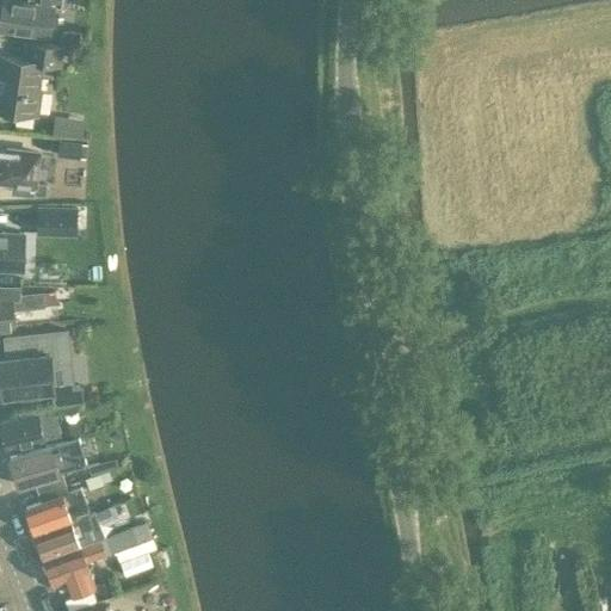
[(16,0),(2,0),(0,20),(0,30),(29,34),(50,37),(54,6),(61,7),(61,0),(35,0),(35,2),(16,0)]
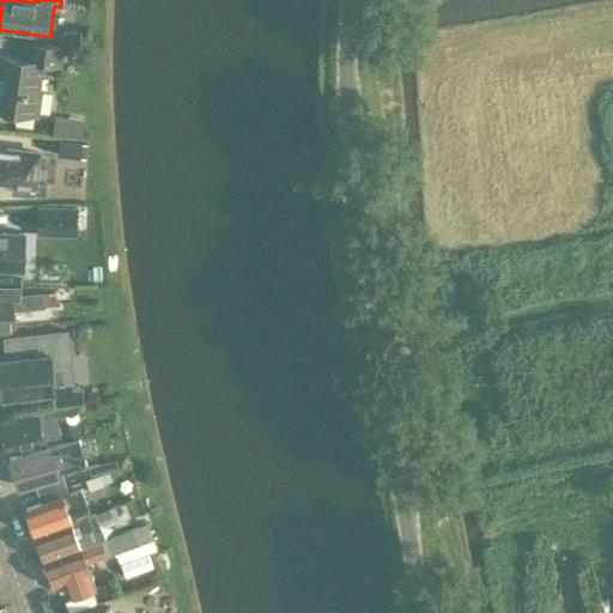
[(0,74),(1,76),(0,85),(0,108),(37,114),(41,90),(38,90),(42,62),(60,65),(62,47),(31,43),(29,59),(0,55),(0,58),(0,74)]
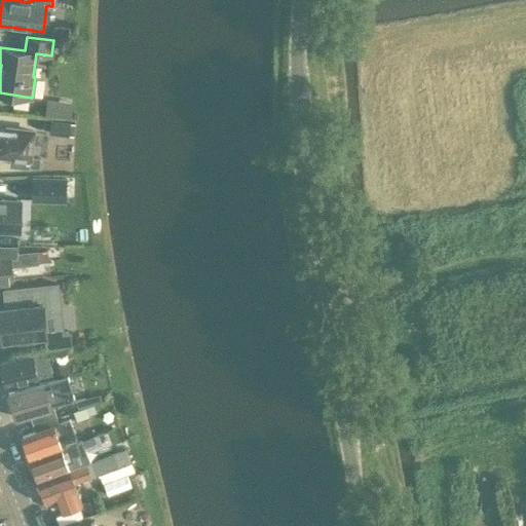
[(47,100),(45,115),(53,116),(55,116),(58,101),(47,100)]
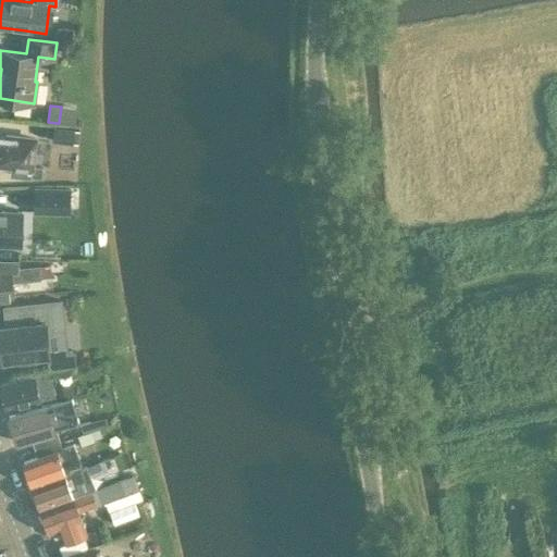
[(54,128),(52,141),(73,144),(78,144),(79,132),(74,132),(74,131),(54,128)]
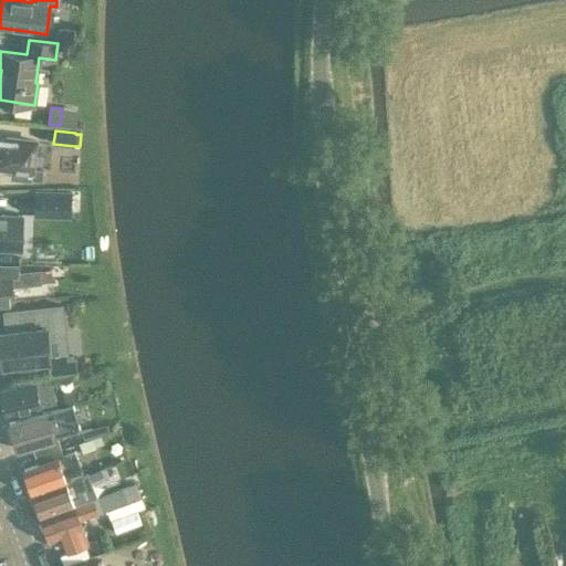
[(0,137),(0,166),(12,168),(11,178),(30,180),(43,181),(48,146),(34,144),(34,142),(0,137)]
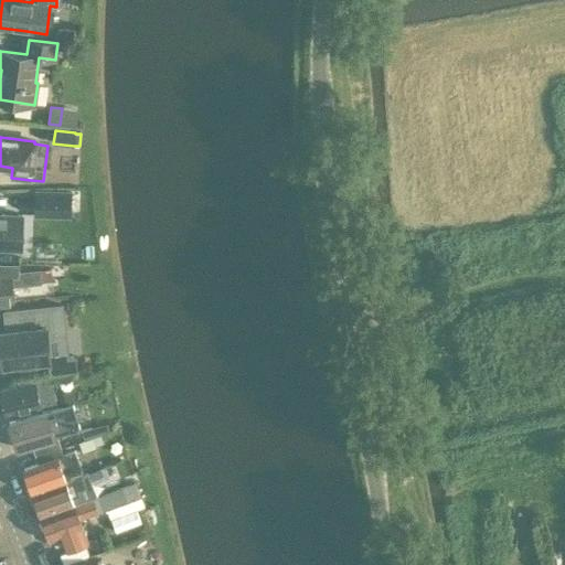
[(35,191),(35,215),(70,216),(71,192),(35,191)]
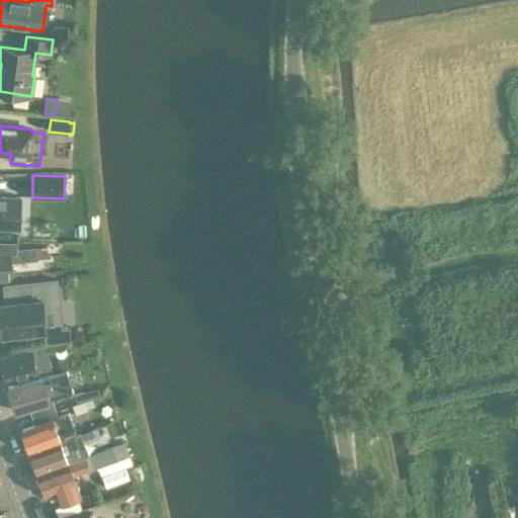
[(20,196),(0,195),(0,227),(18,228),(19,228),(20,196)]
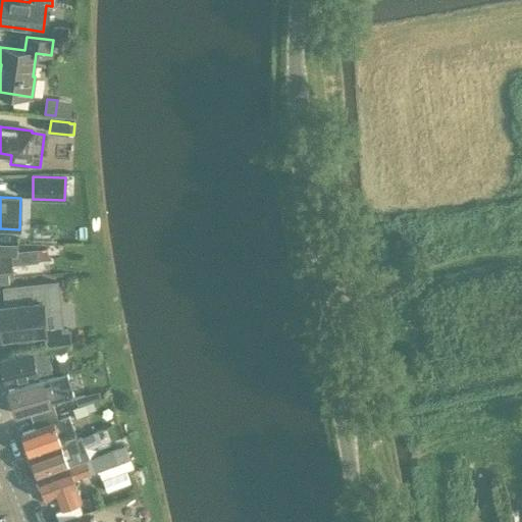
[(48,259),(47,248),(37,249),(17,251),(17,243),(0,243),(0,279),(13,278),(12,264),(39,261),(39,260),(48,259)]
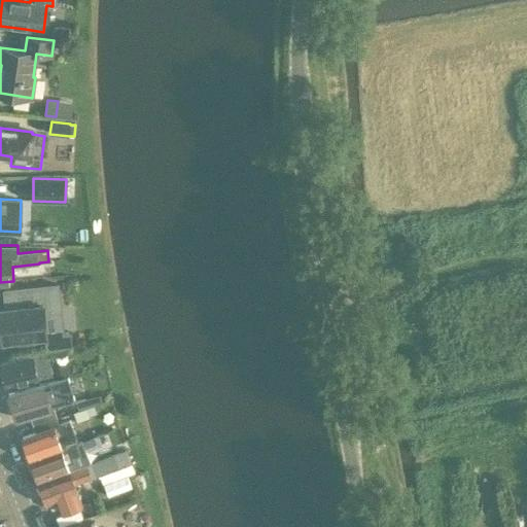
[(0,337),(1,337),(1,341),(20,339),(20,343),(34,342),(33,338),(44,337),(47,336),(43,309),(60,307),(58,285),(4,291),(7,317),(0,317),(0,337)]
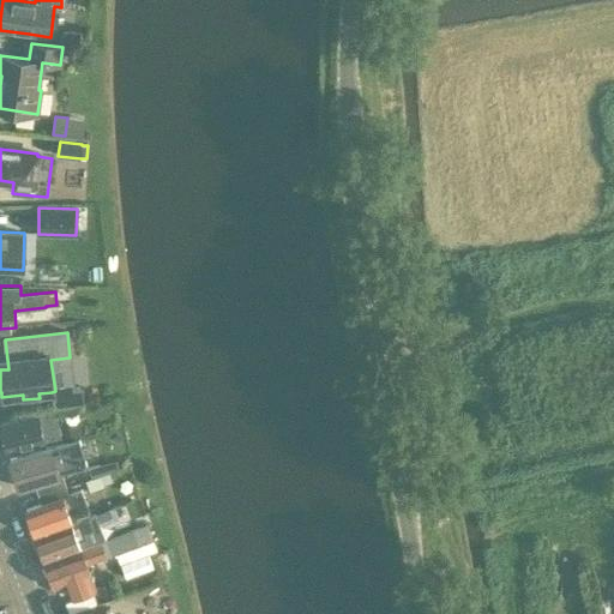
[(55,391),(52,392),(54,408),(84,403),(82,387),(73,389),(55,391)]
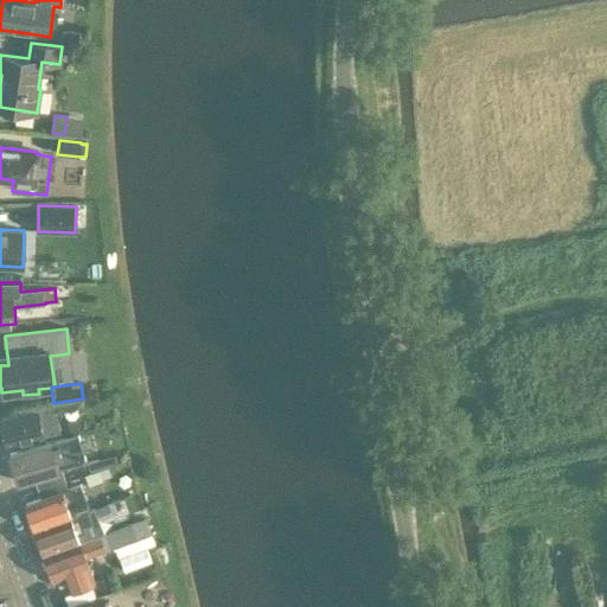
[(38,410),(0,419),(6,445),(61,432),(55,407),(38,411),(38,410)]
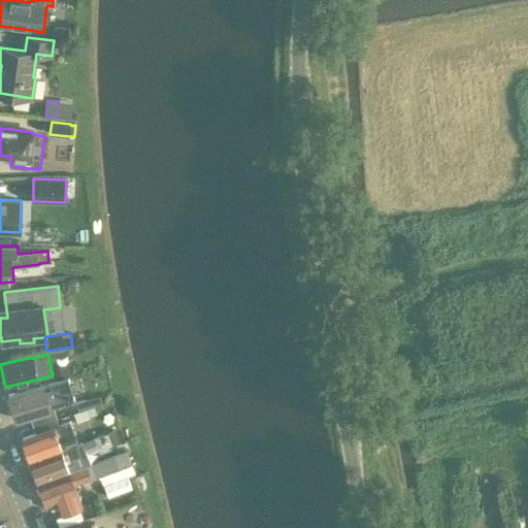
[(56,368),(58,378),(70,375),(67,365),(56,368)]
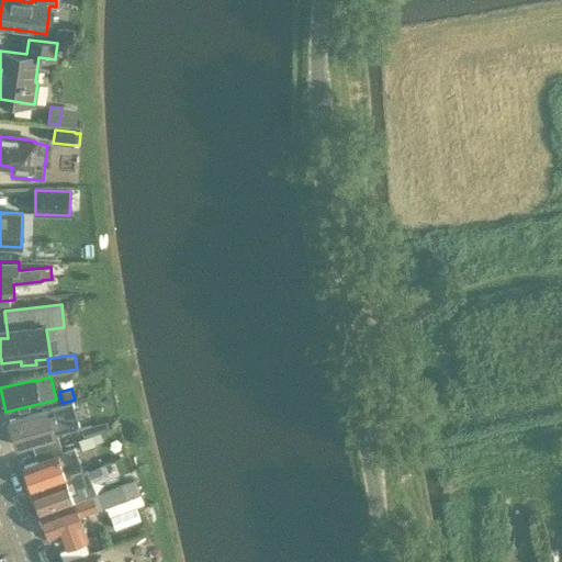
[(48,409),(10,420),(18,446),(32,441),(35,453),(62,446),(57,434),(55,435),(55,434),(80,426),(74,403),(48,409)]
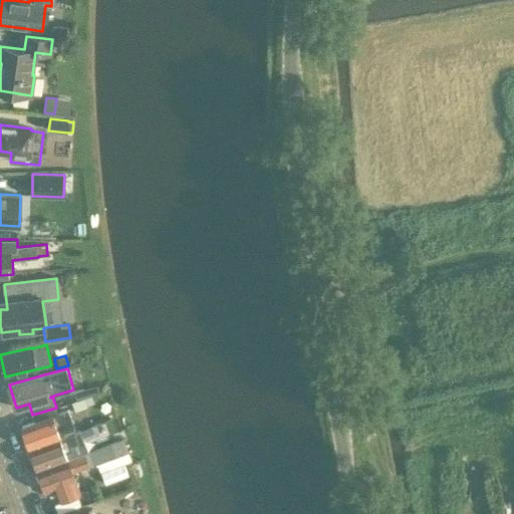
[(72,404),(75,411),(76,413),(88,408),(87,407),(95,404),(92,397),(72,404)]
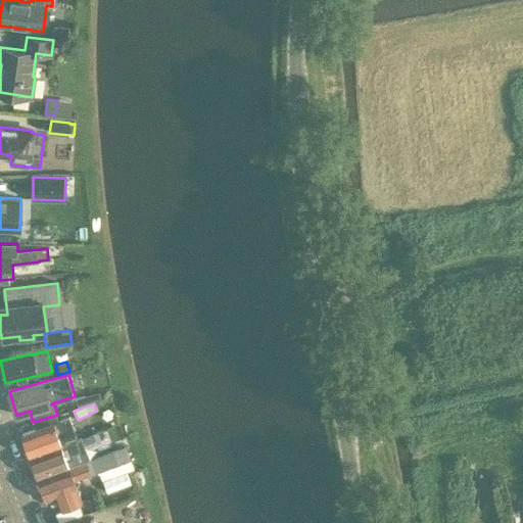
[(35,429),(22,434),(31,457),(60,445),(78,439),(69,418),(58,422),(57,415),(33,422),(35,429)]
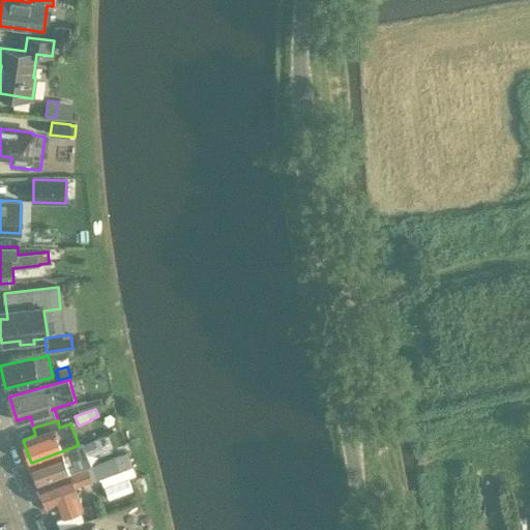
[(61,451),(31,463),(39,483),(70,472),(91,465),(88,457),(83,443),(79,445),(61,451)]
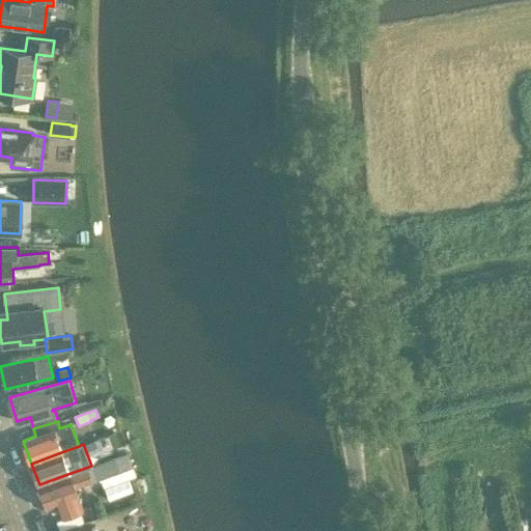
[(71,473),(39,484),(48,507),(56,504),(61,516),(82,508),(78,497),(79,496),(76,487),(92,481),(101,478),(119,472),(128,469),(122,454),(114,458),(87,468),(71,474),(71,473)]
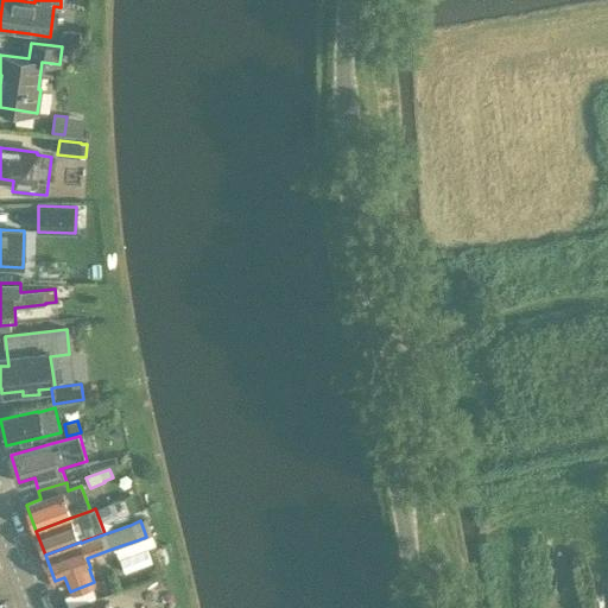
[(107,578),(96,582),(101,596),(112,593),(107,581),(107,578)]
